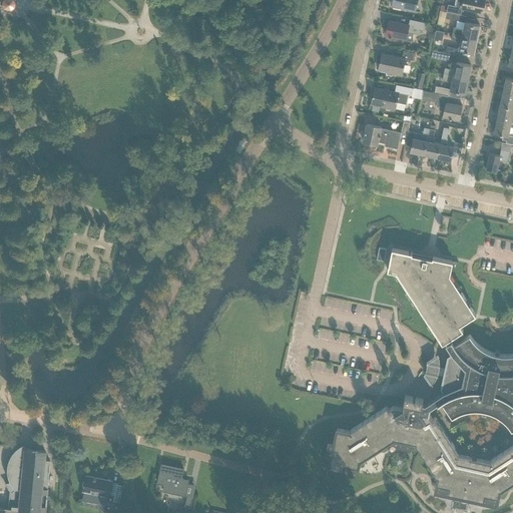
[(14,6),(14,2),(13,0),(1,0),(0,4),(3,8),(10,9),(14,6)]
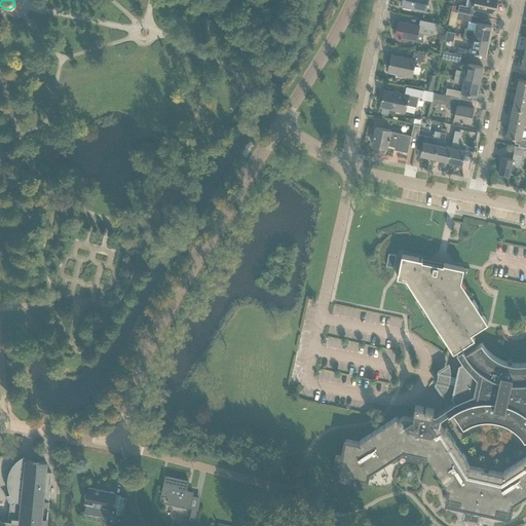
[(403,0),(402,6),(425,11),(427,0),(403,0)]
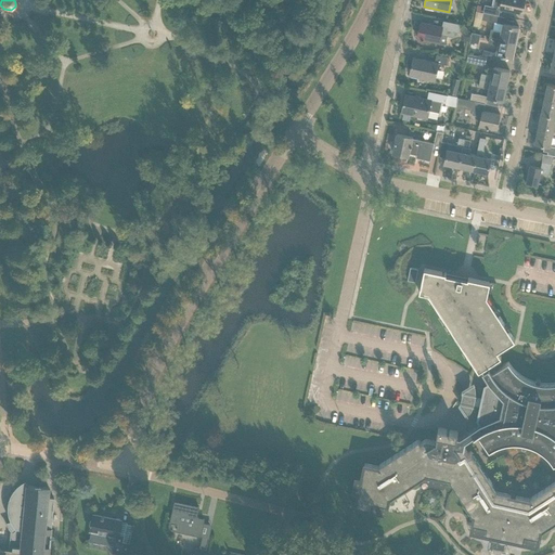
[(493,0),(494,1),(489,0),(486,0),(483,12),(499,15),(500,8),(521,12),(524,0),(493,0)]
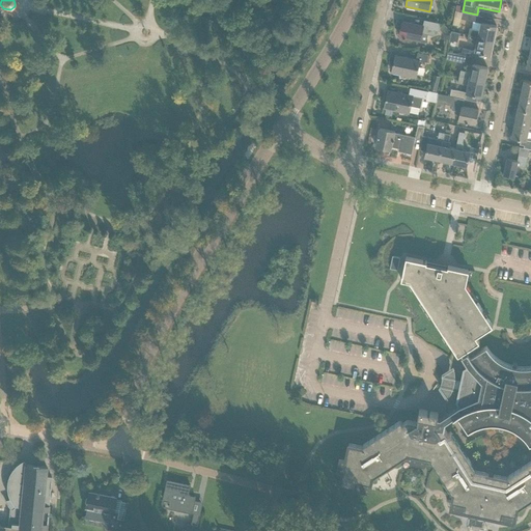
[(463,12),(455,11),(452,25),(459,26),(463,12)]
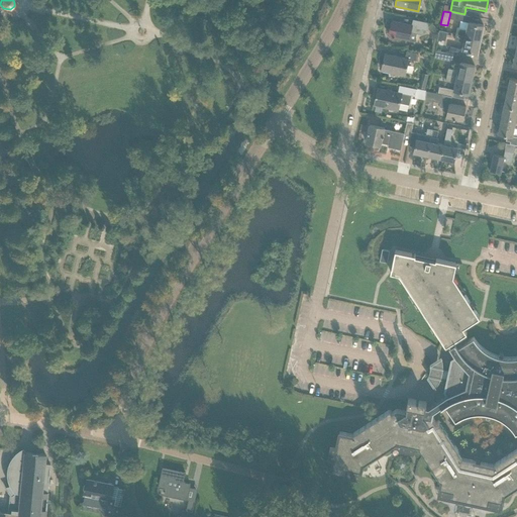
[(469,22),(471,16),(450,12),(448,19),(469,23),(469,22)]
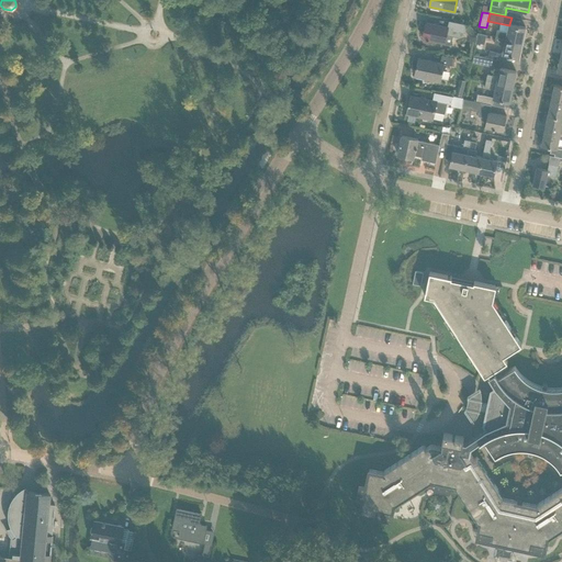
[(423,38),(445,44),(447,36),(458,38),(460,36),(460,33),(463,33),(465,32),(467,25),(460,24),(449,22),(448,27),(426,23),(423,38)]
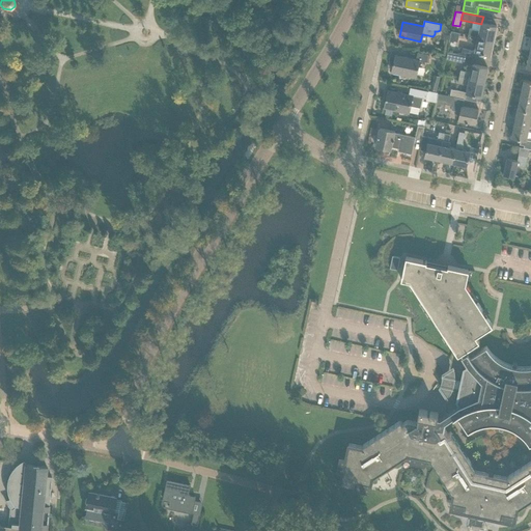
[(481,23),(481,24),(479,31),(470,29),(468,35),(494,40),(496,26),(481,23)]
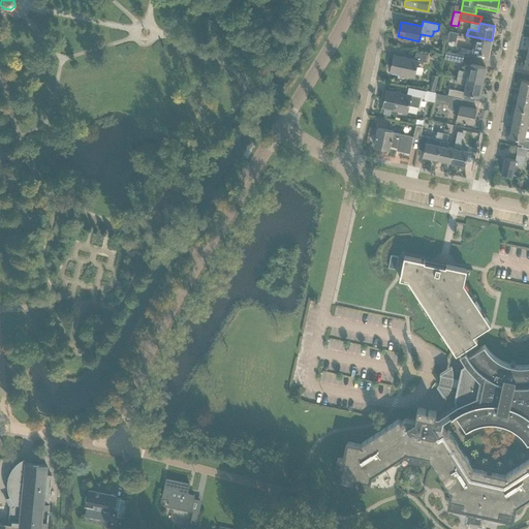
[(448,31),(443,26),(438,31),(443,36),(448,31)]
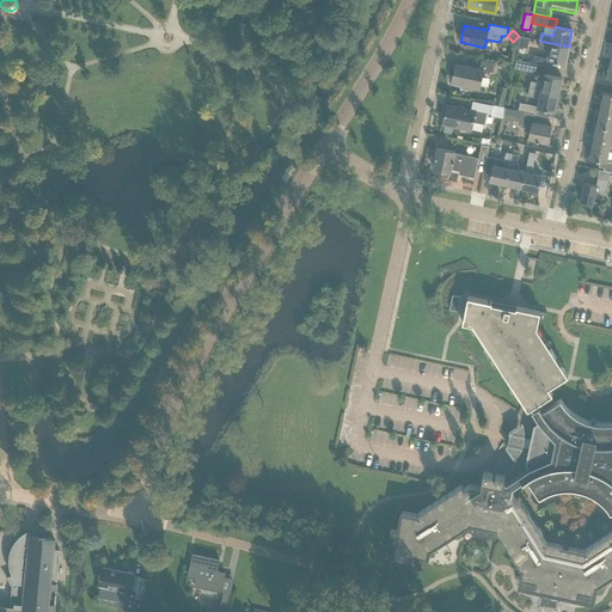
[(520,34),(519,42),(528,43),(530,35),(520,34)]
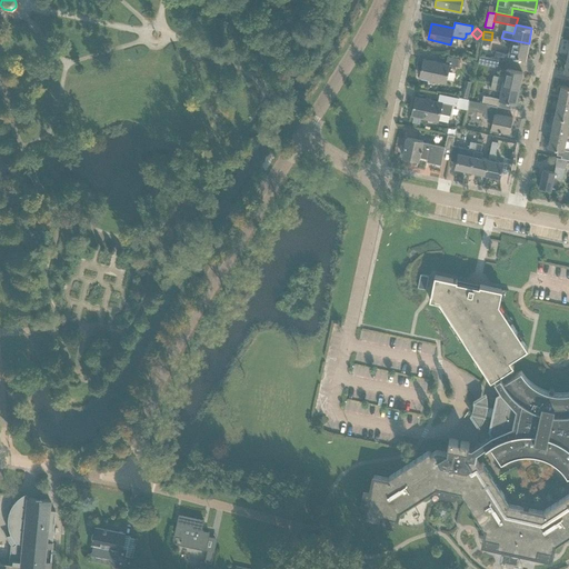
[(529,43),(501,38),(500,45),(511,47),(509,56),(526,59),(529,43)]
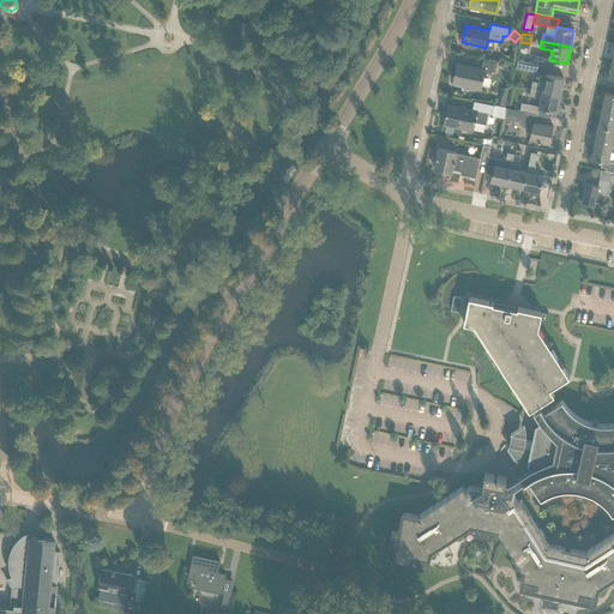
[(535,55),(534,64),(546,66),(547,58),(535,55)]
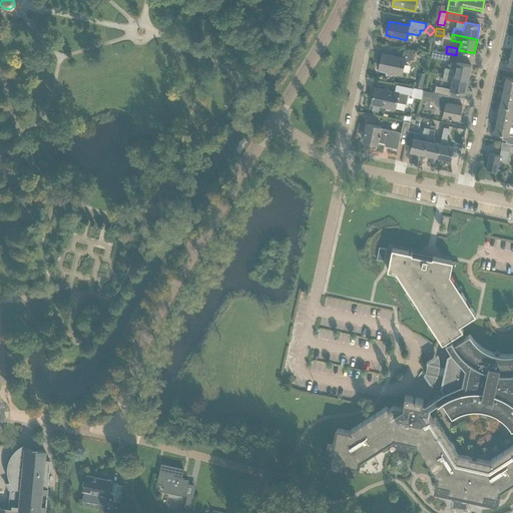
[(456,55),(446,53),(433,50),(431,57),(454,62),(456,55)]
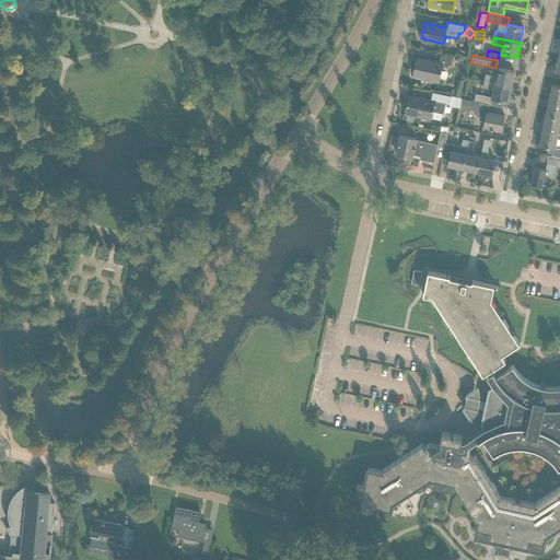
[(451,66),(452,58),(440,56),(439,63),(417,58),(412,77),(439,82),(442,63),(451,66)]
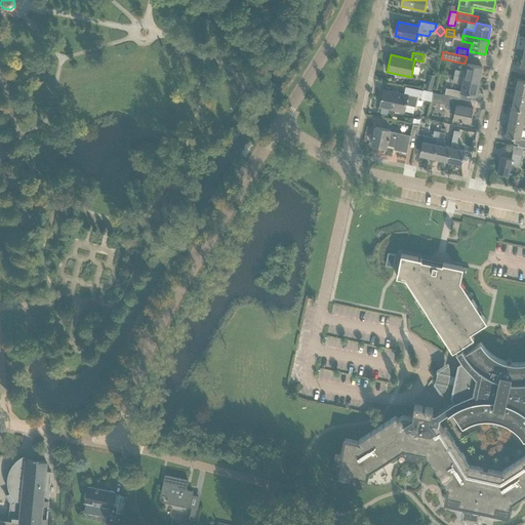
[(455,70),(454,76),(479,81),(482,67),(467,64),(466,72),(455,70)]
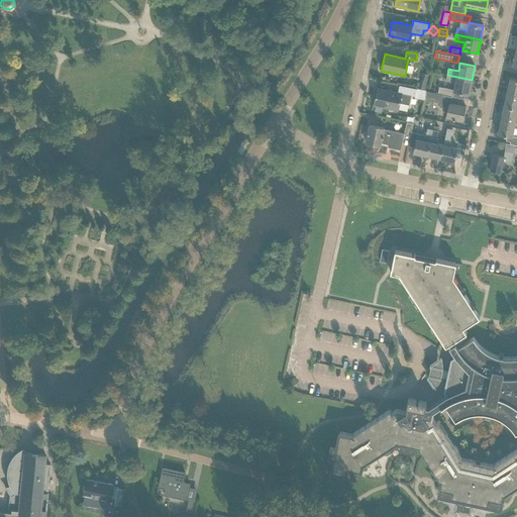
[(472,80),(447,75),(445,81),(455,83),(453,91),(469,94),(472,80)]
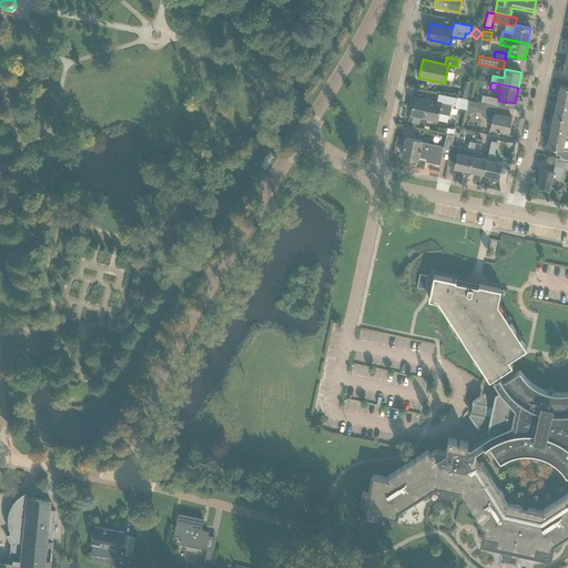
[(567,87),(560,85),(557,101),(567,103),(567,87)]
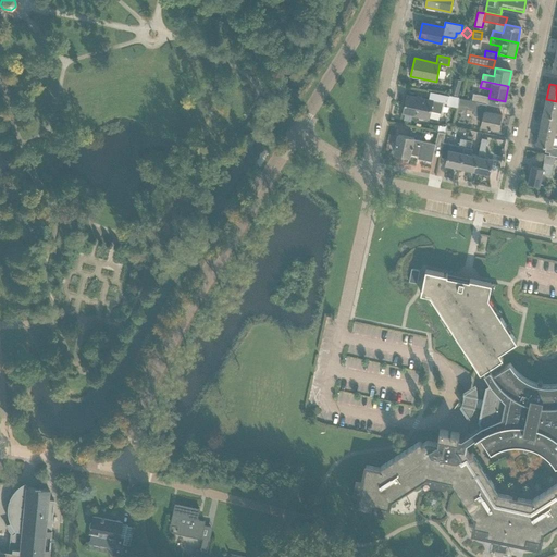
[(407,95),(403,113),(429,119),(431,111),(441,113),(443,103),(445,103),(447,104),(447,106),(457,108),(457,107),(459,98),(449,96),(448,96),(446,96),(431,93),(429,100),(407,95)]
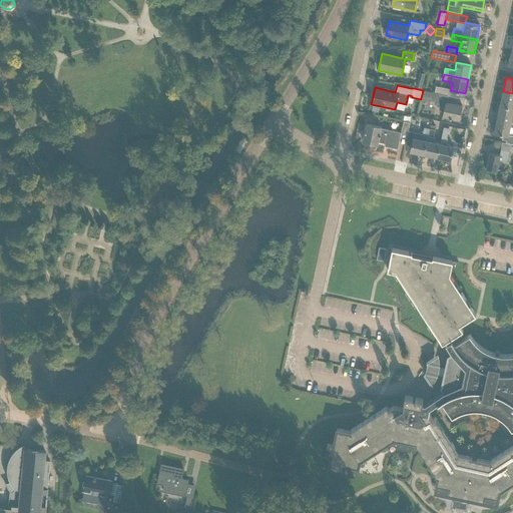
[(447,95),(449,89),(437,86),(435,92),(447,95)]
